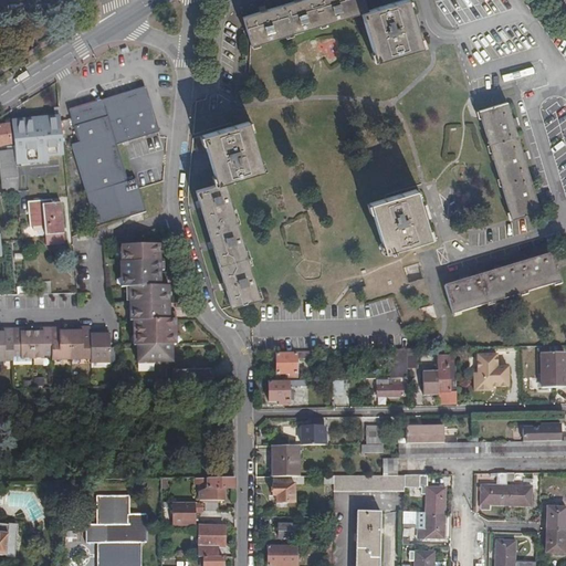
[(363,11),(368,9),(365,0),(295,0),(243,16),(252,43),(363,11)]
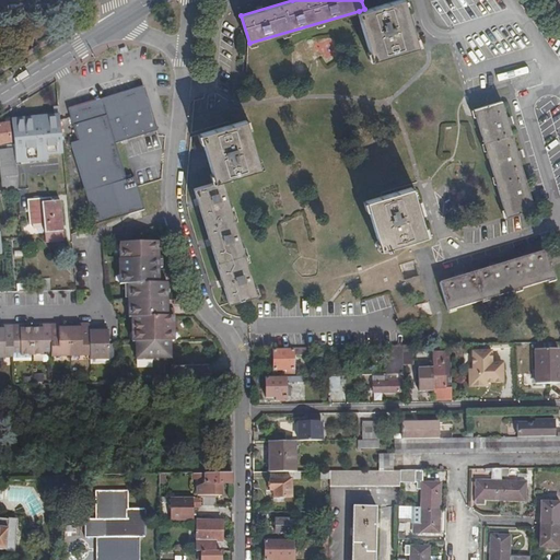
[(405,0),(394,0),(364,9),(359,11),(374,58),(419,45),(405,0)]
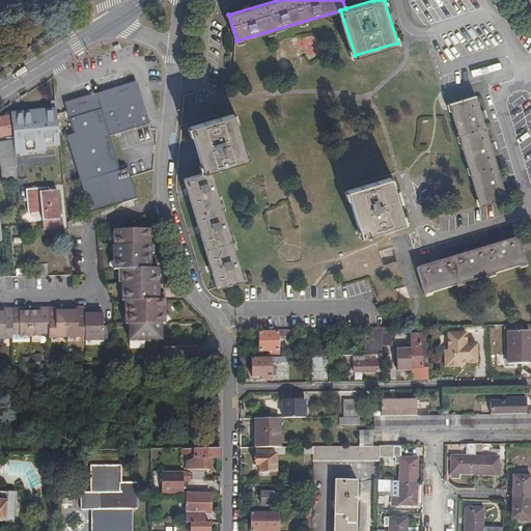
[(56,76),(55,75),(21,95),(33,117),(43,112),(45,116),(49,113),(59,107),(56,76)]
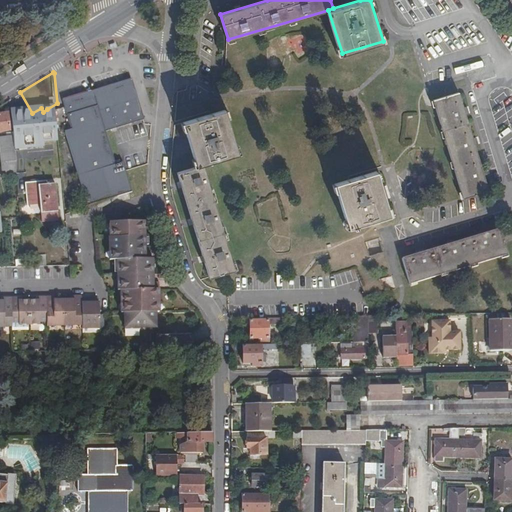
[(67,97),(69,102),(100,92),(134,81),(133,75),(67,97)]
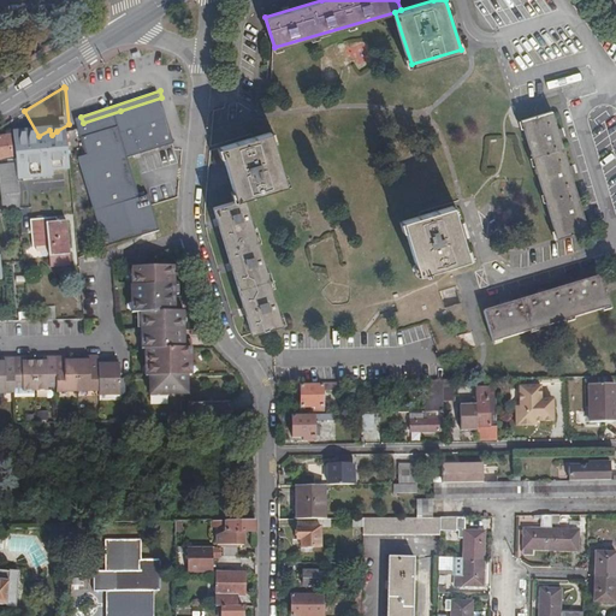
[(120,111),(83,123),(92,152),(82,154),(112,243),(165,226),(153,191),(143,194),(130,153),(175,137),(161,98),(120,111)]
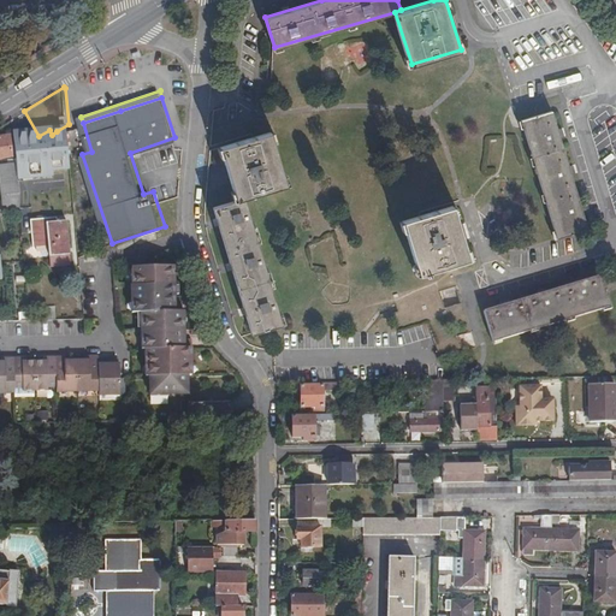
[(556,110),(523,119),(560,237),(591,227),(556,110)]
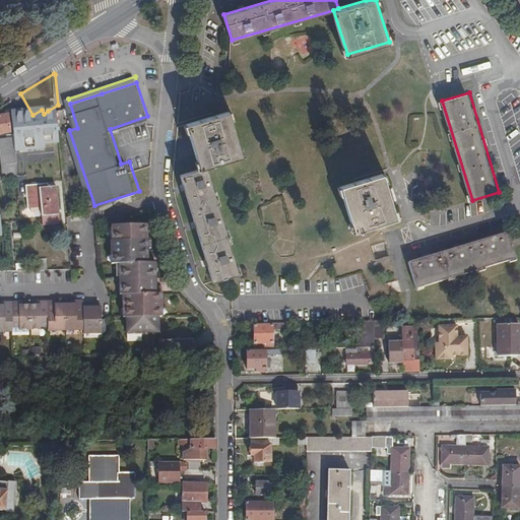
[(62,140),(58,105),(48,111),(52,141),(53,141),(62,140)]
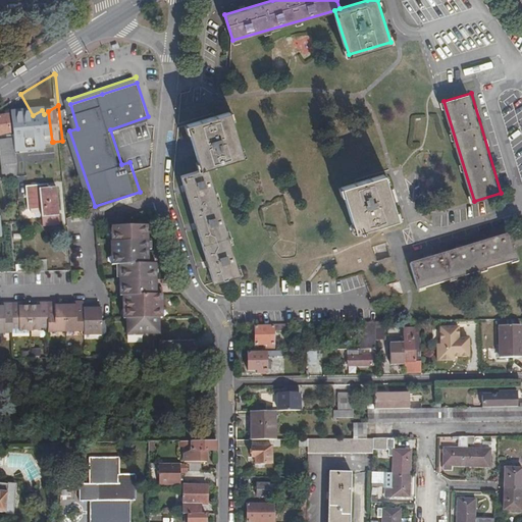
[(248,152),(232,108),(190,122),(203,166),(185,172),(218,278),(245,270),(212,163),(248,152)]
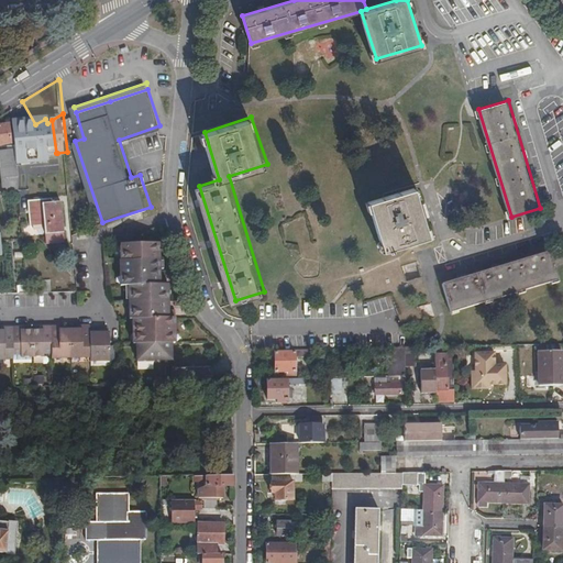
[(0,144),(13,143),(10,122),(0,122),(0,144)]
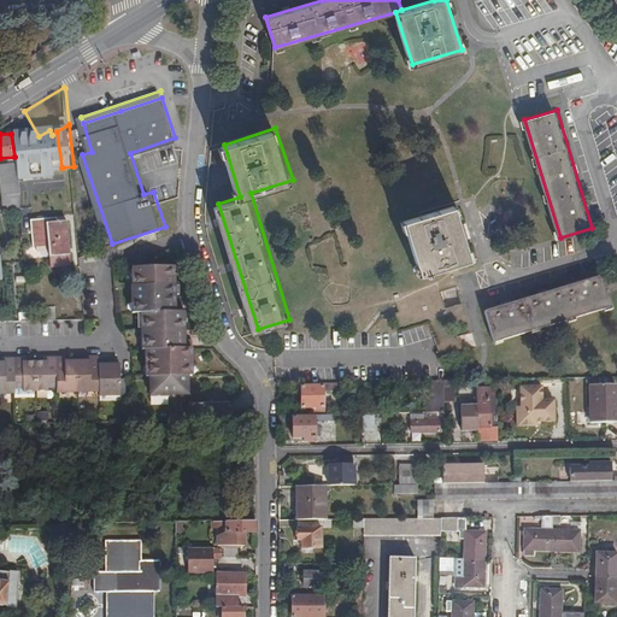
[(22,204),(17,164),(9,165),(0,165),(0,172),(4,205),(7,205),(7,215),(22,213),(22,209),(22,204)]
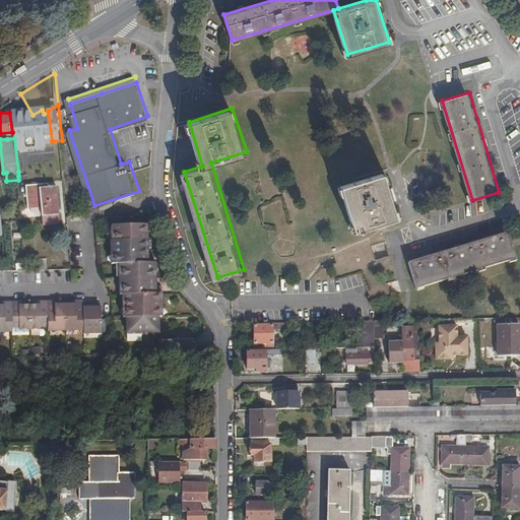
[(65,171),(62,143),(53,144),(40,145),(41,158),(50,157),(51,172),(56,172),(65,171)]
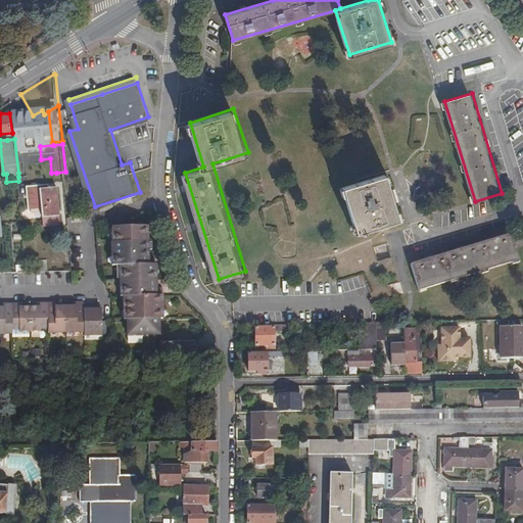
[(400,218),(386,173),(343,187),(358,231),(400,218)]
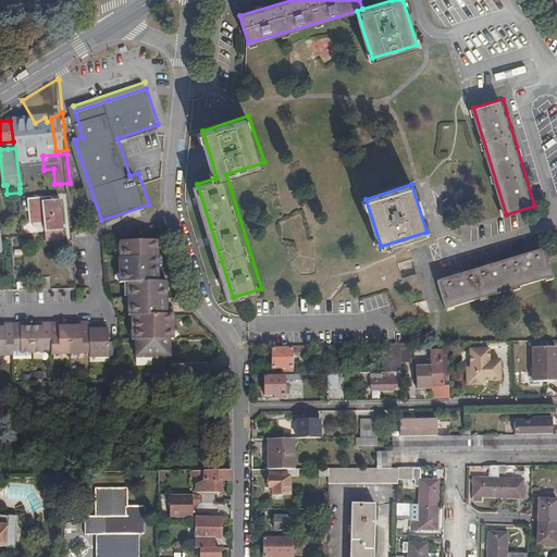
[(65,240),(62,199),(53,200),(53,197),(44,197),(44,195),(35,196),(35,198),(28,199),(32,223),(46,222),(48,242),(65,240)]
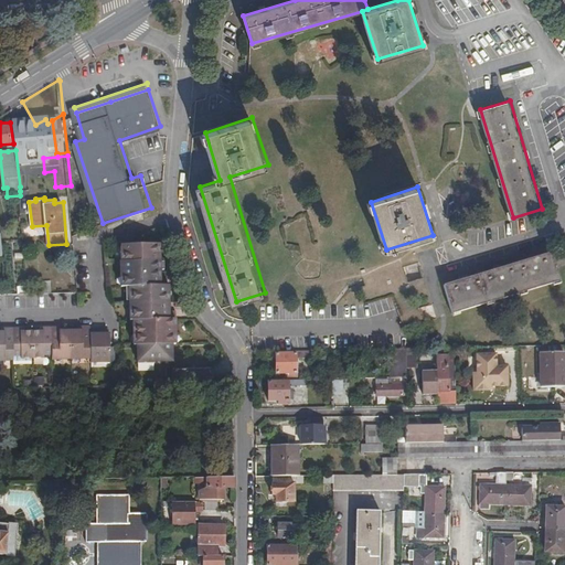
[(181,342),(180,317),(174,317),(174,308),(173,283),(171,283),(166,283),(164,275),(163,242),(126,242),(127,258),(125,258),(126,285),(135,285),(136,319),(139,319),(139,344),(144,344),(144,361),(178,361),(177,342),(181,342)]
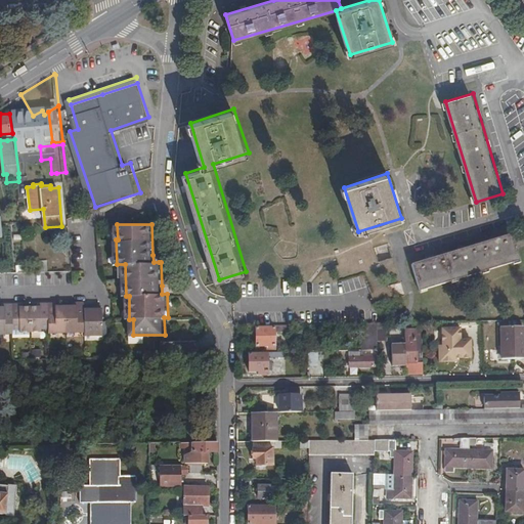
[(523,261),(523,259),(516,234),(415,264),(422,290),(523,261)]
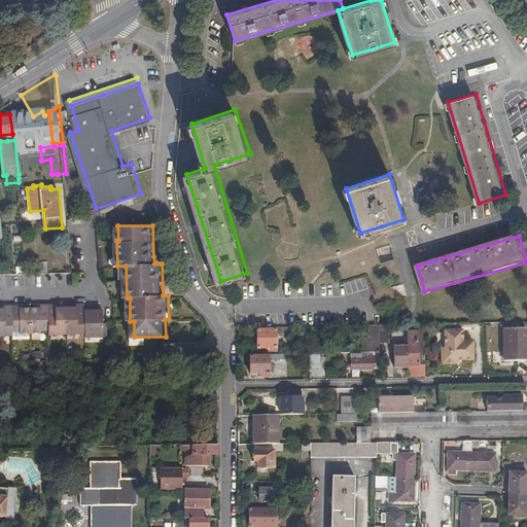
[(36,273),(48,273),(47,262),(35,264),(36,273)]
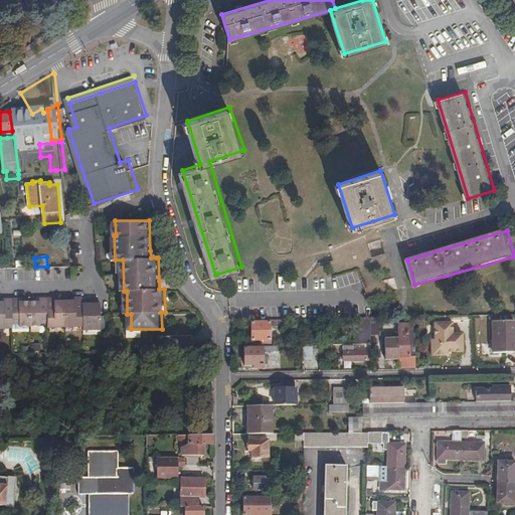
[(69,301),(70,323),(79,323),(79,326),(88,326),(87,300),(87,296),(79,297),(79,303),(76,303),(76,301),(69,301)]
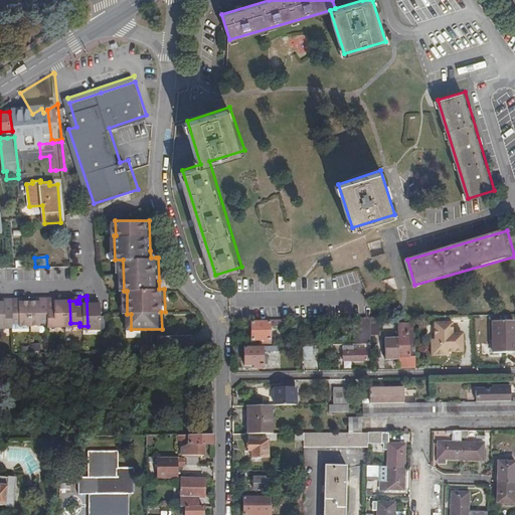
[(34,302),(35,325),(44,325),(44,322),(52,322),(51,297),(44,297),(44,304),(41,304),(41,301),(34,302)]
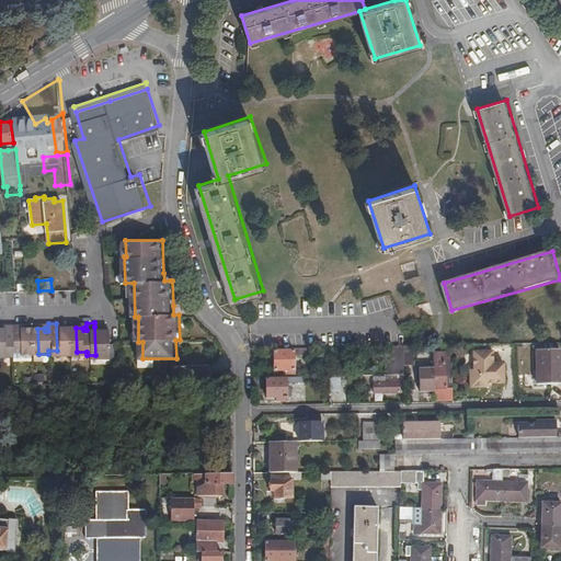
[(56,323),(57,351),(57,356),(66,356),(66,352),(77,352),(76,328),(68,328),(68,331),(64,331),(64,323),(56,323)]
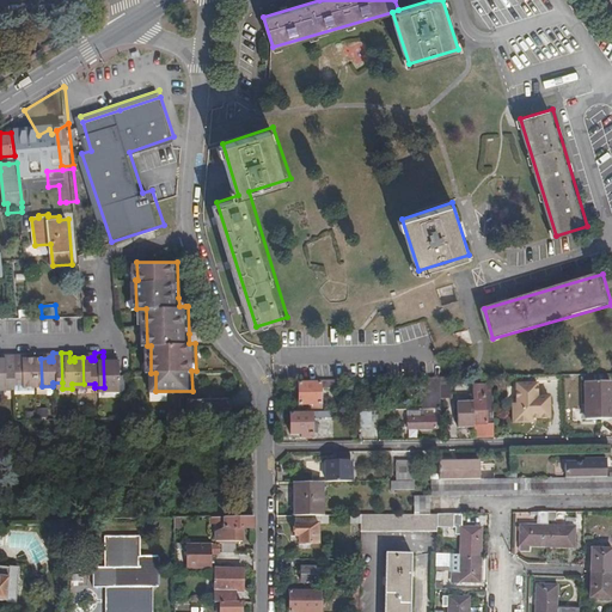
[(0,359),(0,386),(11,386),(11,390),(20,390),(20,384),(19,354),(11,354),(11,361),(7,362),(6,359),(0,359)]
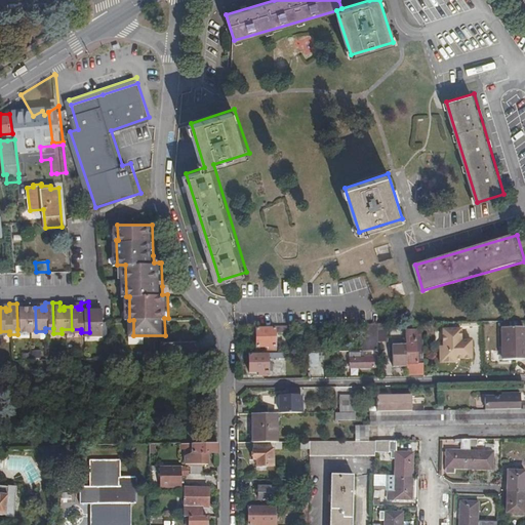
[(16,304),(17,329),(25,329),(25,331),(36,331),(35,308),(28,308),(28,310),(25,310),(25,304),(16,304)]
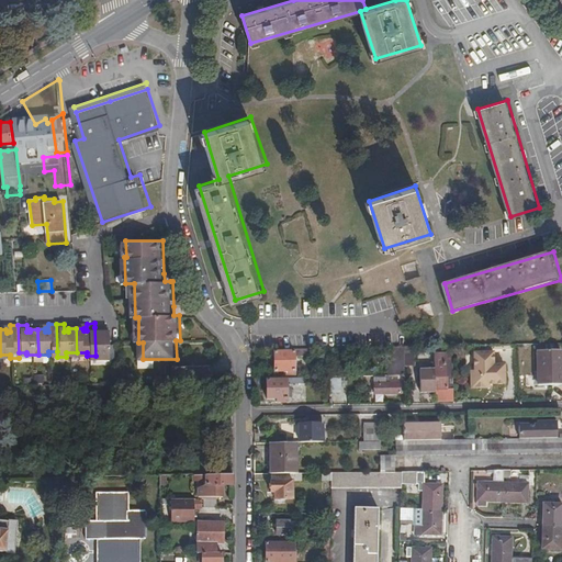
[(94,327),(96,356),(96,359),(103,359),(103,356),(115,356),(114,330),(108,330),(107,334),(103,334),(103,327),(94,327)]
